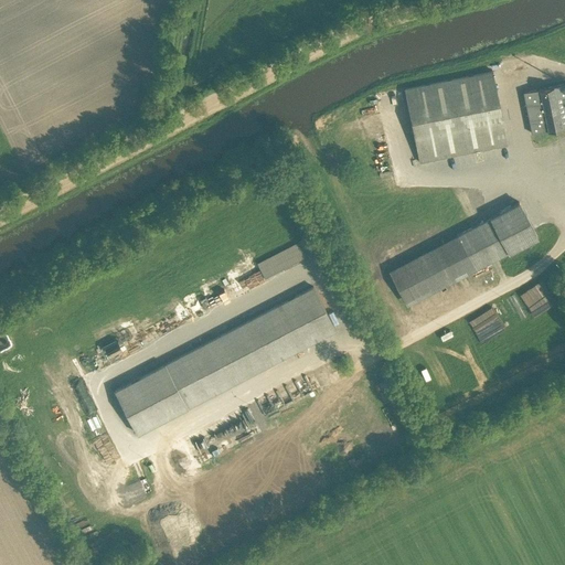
[(405,88),(420,163),(508,145),(492,71),(405,88)]
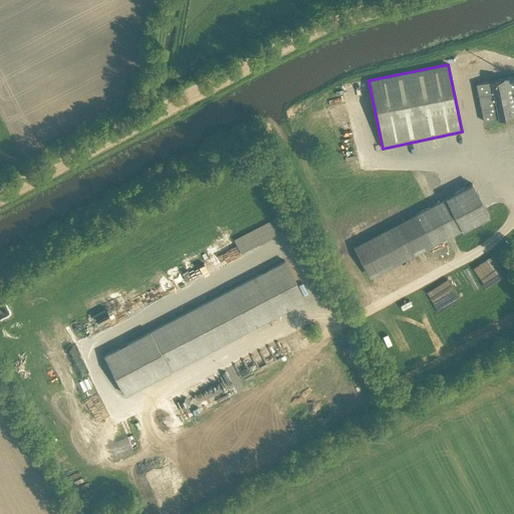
[(513,76),(477,84),(484,121),(513,115),(513,76)]
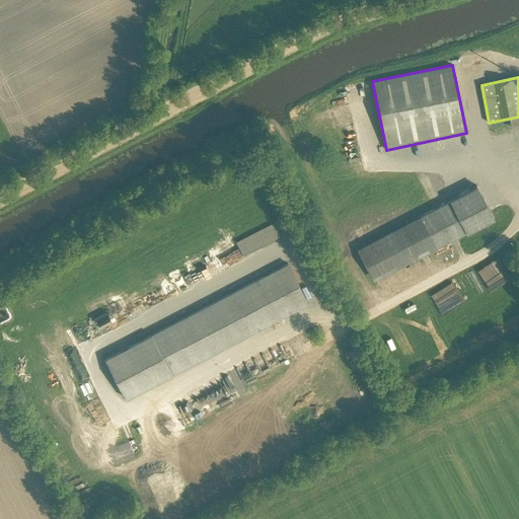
[(420,215),(357,247),(374,281),(437,247),(494,218),(476,184),(420,215)]
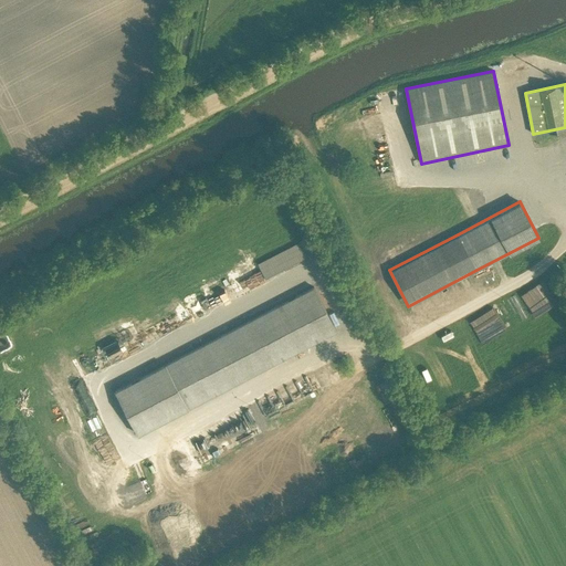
[(306,236),(257,263),(265,279),(315,251),(306,236)]
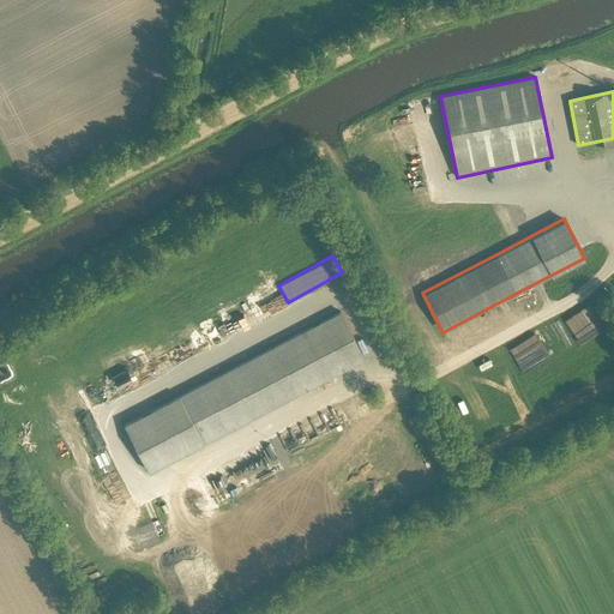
[(125,425),(149,471),(366,359),(341,312),(125,425)]
